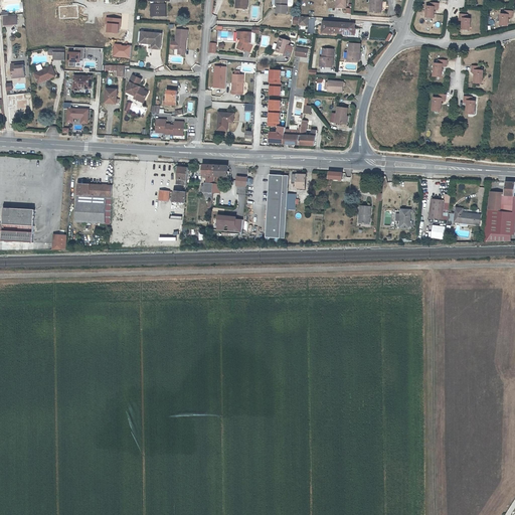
[(157,0),(157,1),(156,13),(167,14),(168,2),(166,2),(165,0),(157,0)]
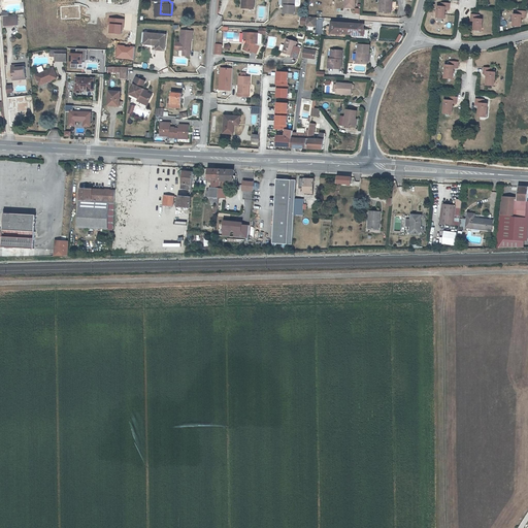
[(244,0),(244,7),(255,8),(255,0),(244,0)]
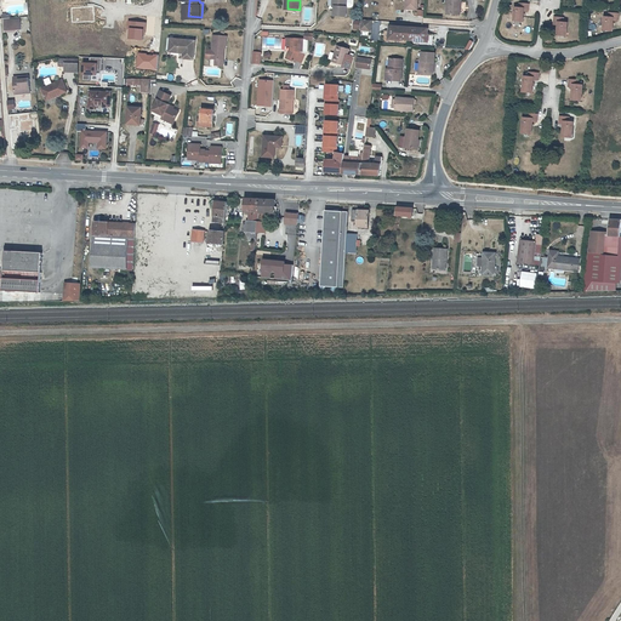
[(349,6),(348,0),(336,0),(336,6),(336,17),(349,17),(349,6)]
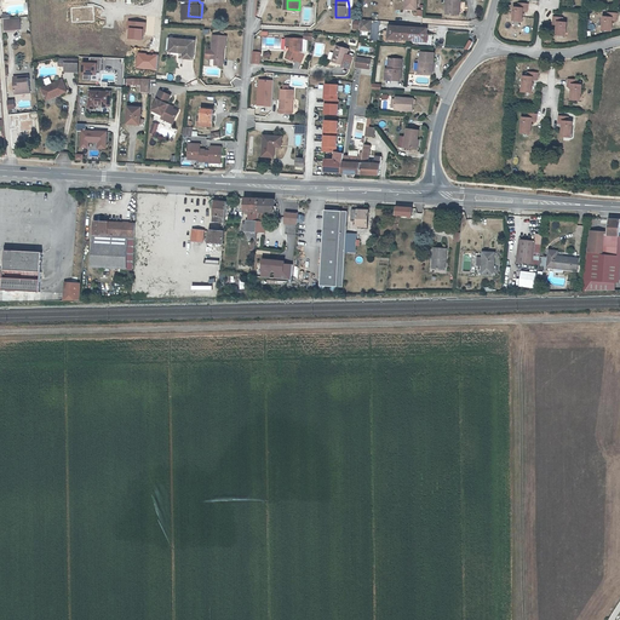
[(415,10),(415,0),(403,0),(403,9),(415,10)]
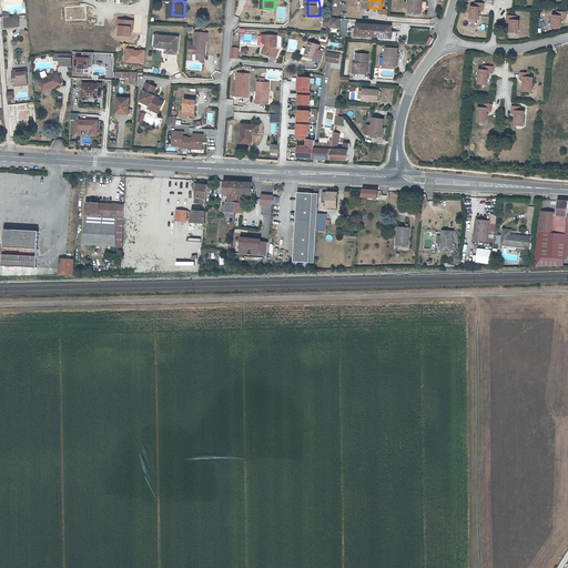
[(412,0),(411,11),(421,11),(422,3),(424,3),(424,0),(412,0)]
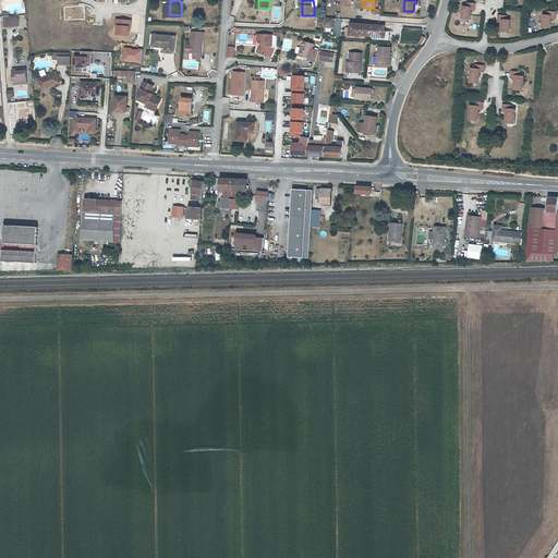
[(476,12),(476,10),(464,9),(463,20),(471,21),(472,12),(476,12)]
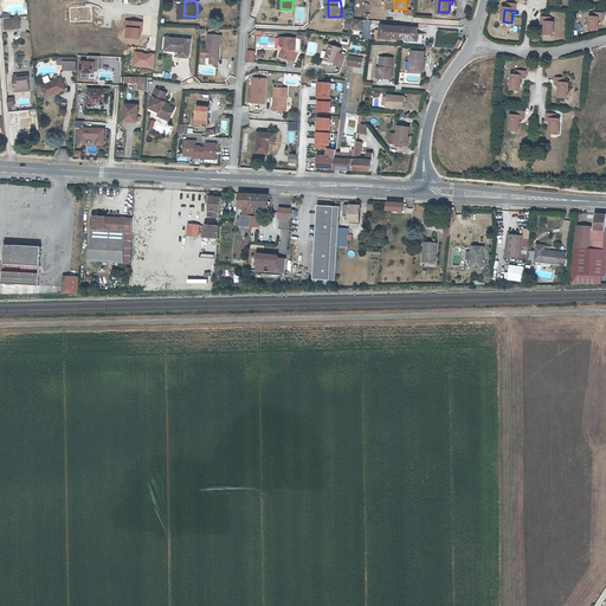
[(552,12),(543,11),(542,19),(547,19),(546,30),(555,31),(556,18),(550,17),(552,12)]
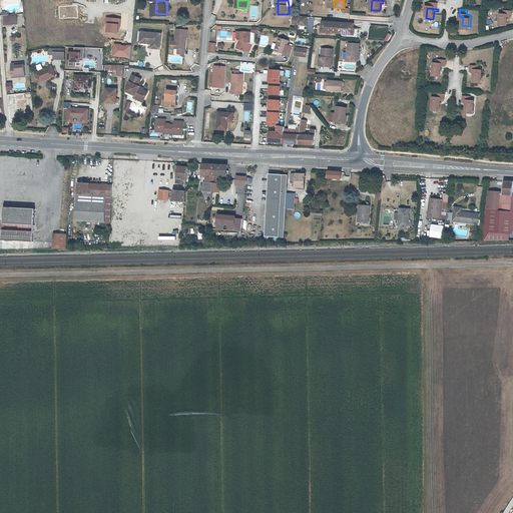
[(512,13),(512,12),(502,11),(500,21),(508,22),(509,13),(512,13)]
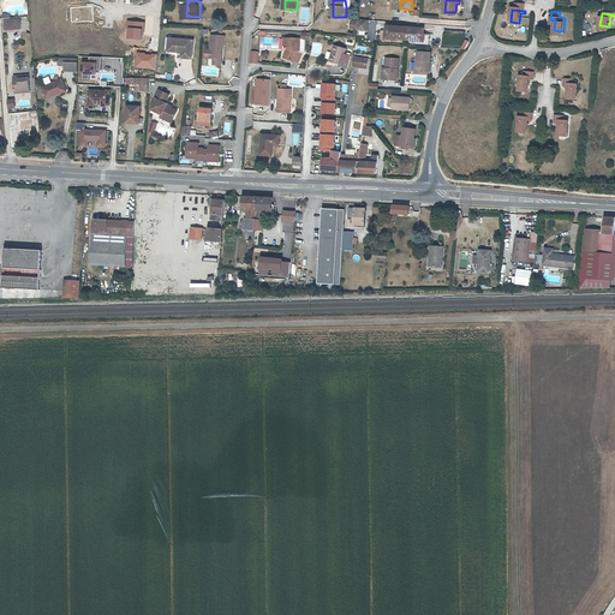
[(372,18),(362,18),(360,28),(371,29),(372,18)]
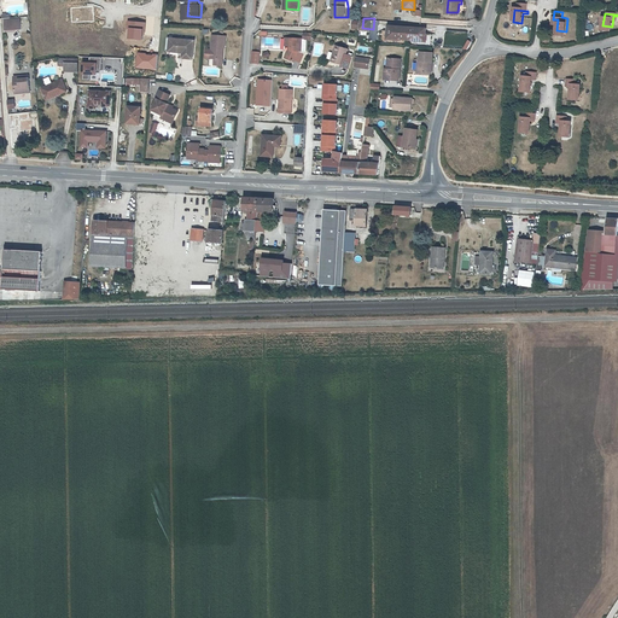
[(410,39),(412,25),(394,24),(392,38),(410,39)]
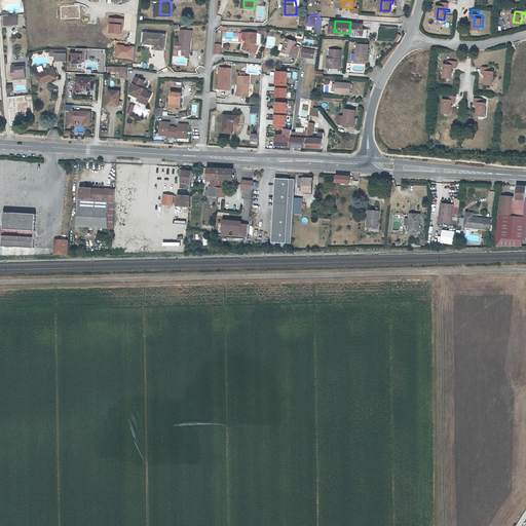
[(367,23),(350,22),(349,33),(366,34),(367,23)]
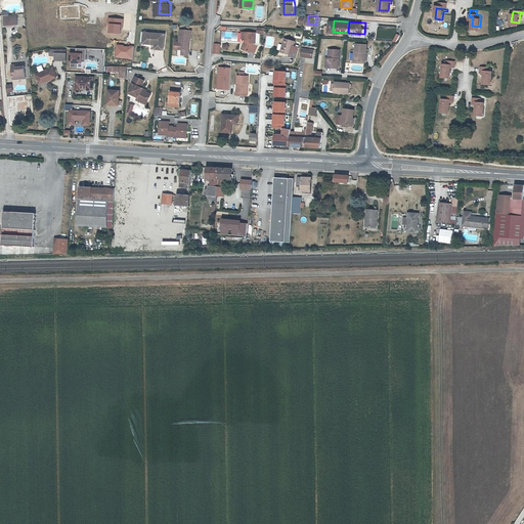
[(182,42),(181,49),(185,49),(185,54),(192,55),(193,50),(190,50),(190,40),(194,40),(195,31),(183,30),(182,42)]
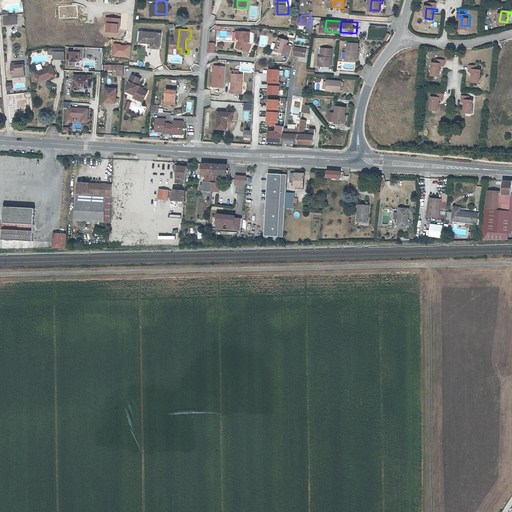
[(143,40),(144,30),(143,30),(141,41),(153,43),(153,41),(143,40)]
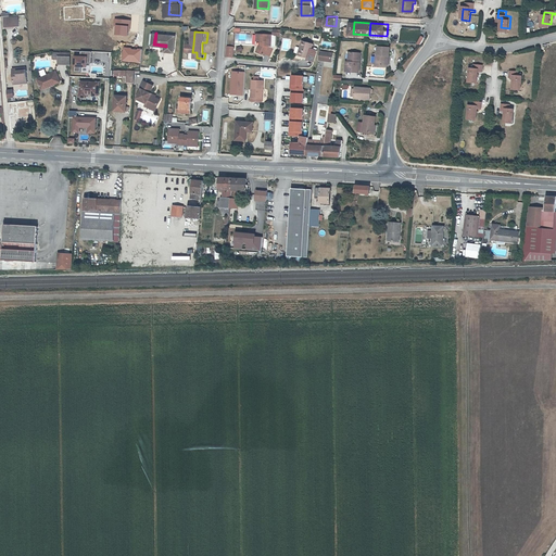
[(166,45),(166,47),(166,51),(175,52),(177,36),(156,33),(155,43),(166,45)]
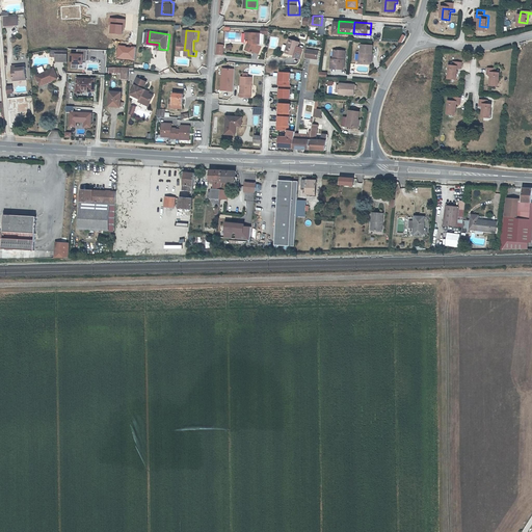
[(250,44),(247,50),(255,53),(256,52),(261,54),(264,48),(259,46),(259,45),(265,45),(266,38),(262,38),(262,34),(248,33),(247,40),(253,41),(253,44),(250,44)]
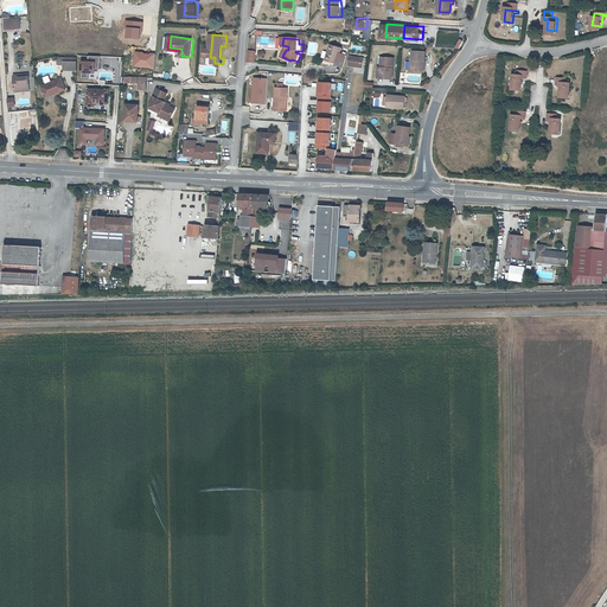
[(334,65),(340,68),(345,58),(339,56),(342,51),(331,45),(324,58),(324,59),(334,65)]
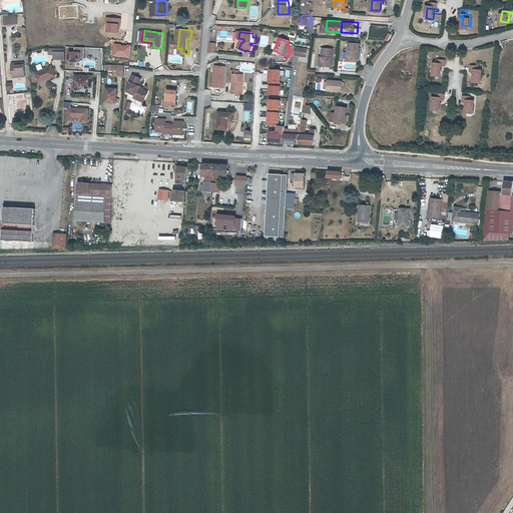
[(215,54),(216,43),(209,42),(208,53),(215,54)]
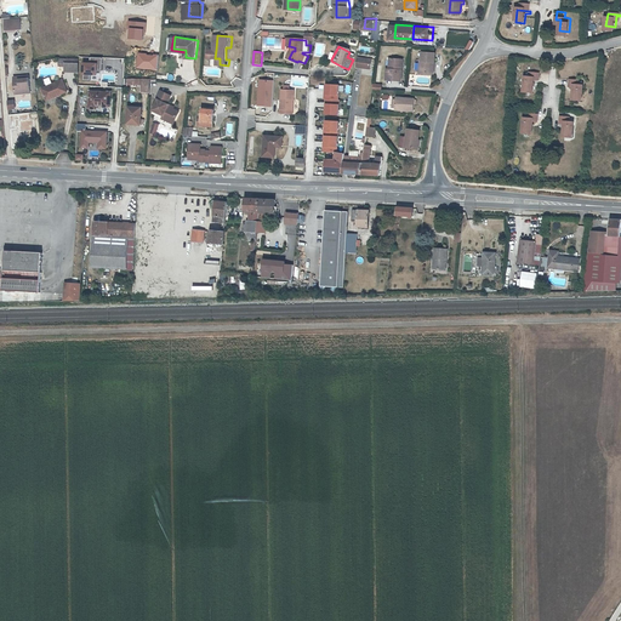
[(436,62),(438,62),(439,53),(426,52),(426,61),(425,61),(423,73),(434,74),(436,62)]
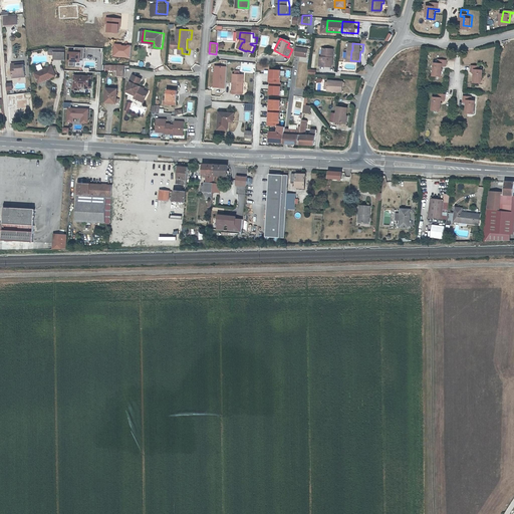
[(310,48),(298,46),(296,55),(309,56),(310,48)]
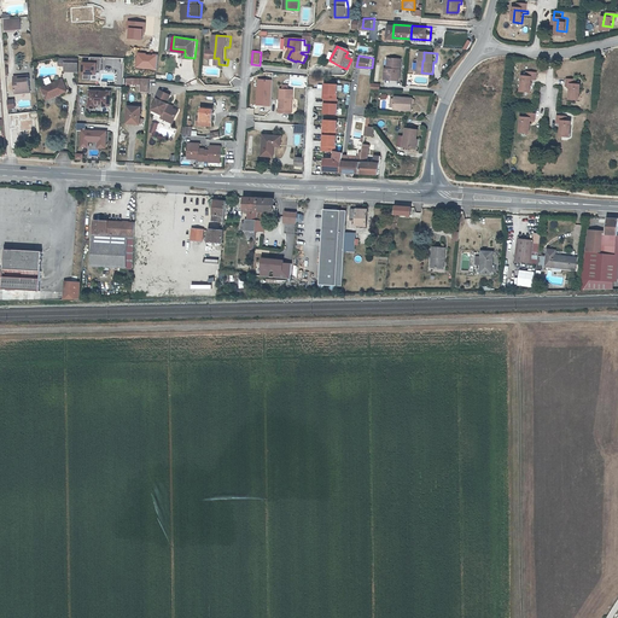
[(392,68),(389,68),(388,66),(386,79),(401,80),(403,58),(392,57),(392,68)]
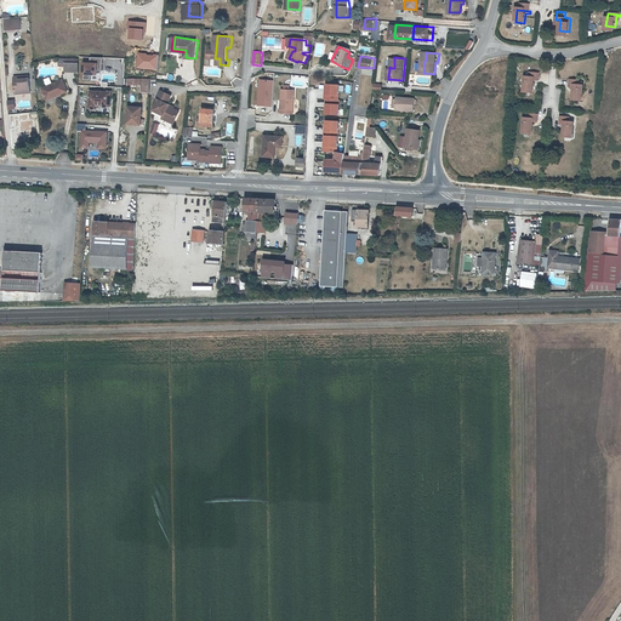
[(93,64),(85,63),(84,80),(91,81),(91,75),(98,75),(98,64),(93,64)]
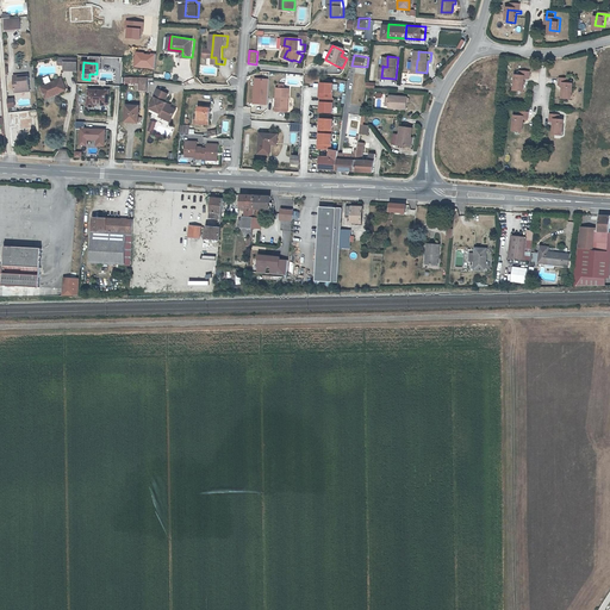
[(530,72),(522,72),(521,76),(515,75),(514,91),(523,92),(524,79),(529,80),(530,72)]
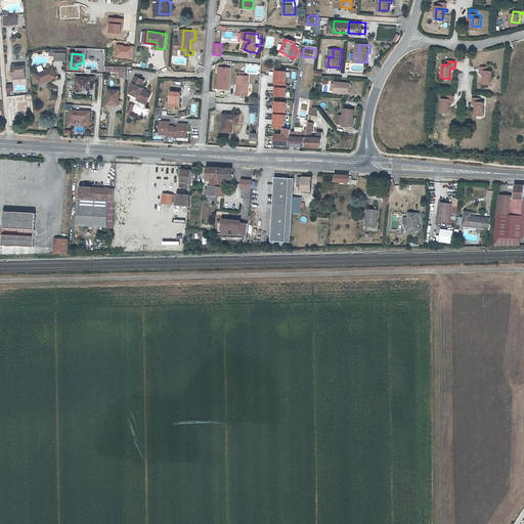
[(22,62),(13,63),(14,78),(28,77),(27,66),(22,66),(22,62)]
